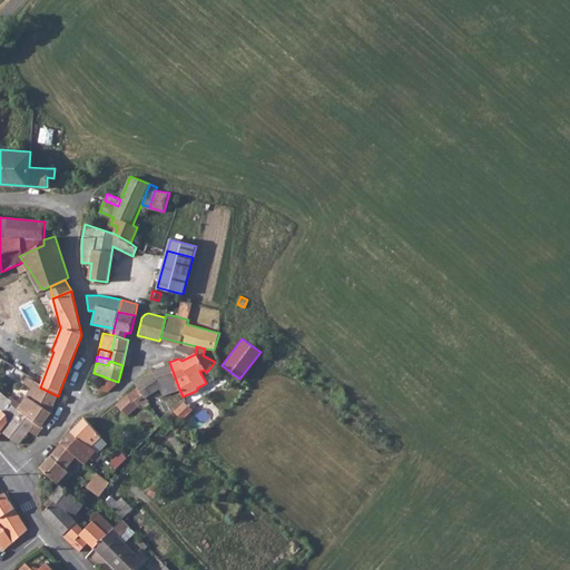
[(159,387),(161,394),(179,389),(178,386),(169,362),(165,364),(172,384),(159,387)]
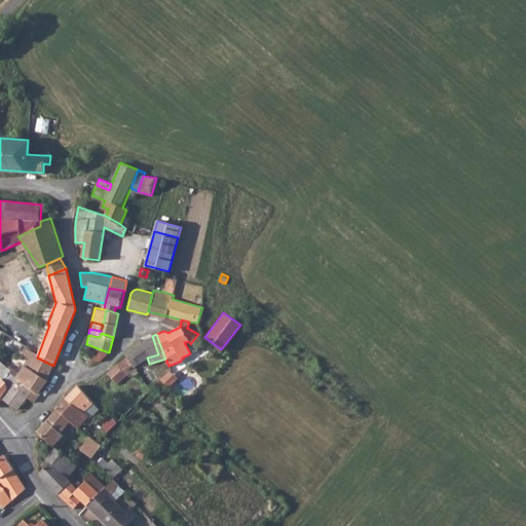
[(158,354),(152,336),(140,340),(142,343),(147,358),(158,354)]
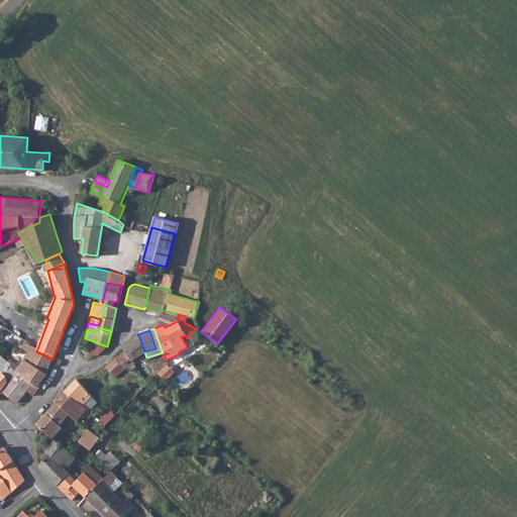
[(132,360),(144,351),(139,337),(122,347),(124,349),(132,360)]
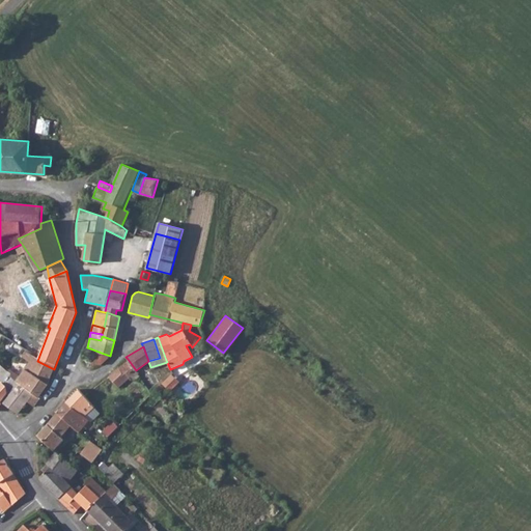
[(90,348),(86,360),(100,364),(104,354),(90,348)]
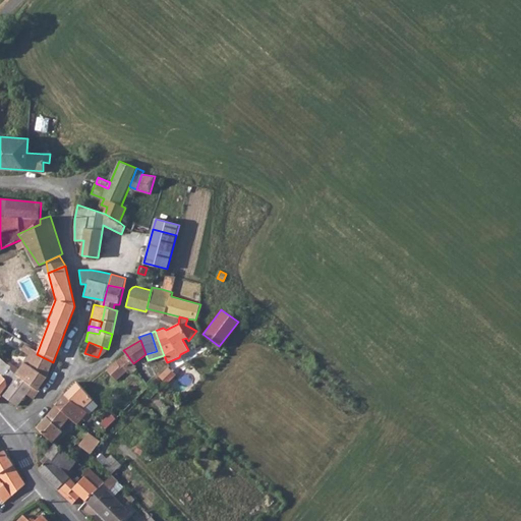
[(19,360),(23,362),(20,366),(15,375),(21,380),(30,387),(24,393),(33,399),(39,389),(47,375),(53,362),(37,354),(27,348),(19,360)]
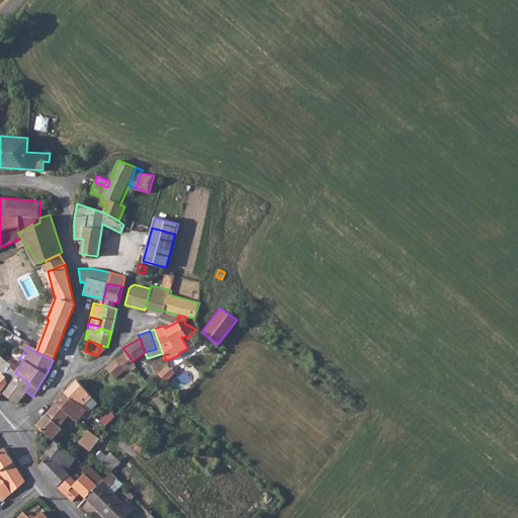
[(134,365),(134,362),(133,361),(124,350),(117,356),(126,367),(130,368),(132,367),(134,365)]
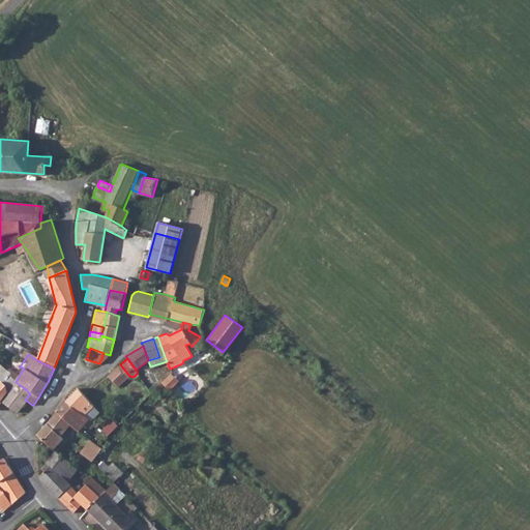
[(120,364),(116,367),(125,379),(129,376),(120,364)]
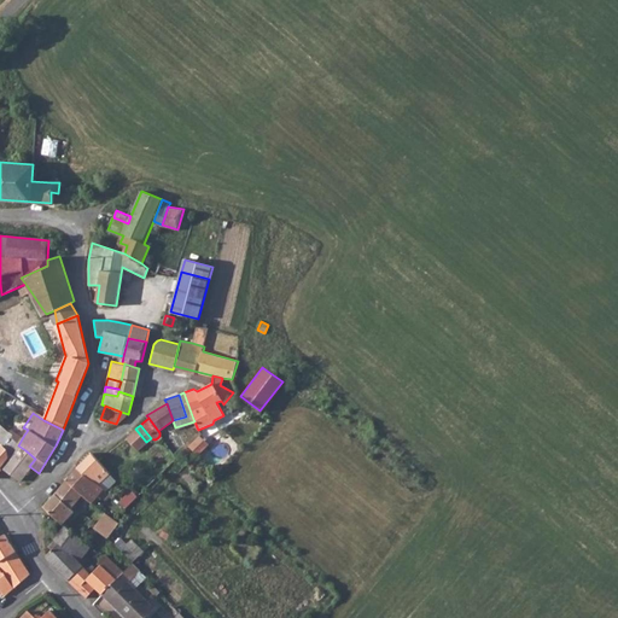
[(0,444),(0,445),(5,449),(13,441),(5,432),(0,427),(0,444)]
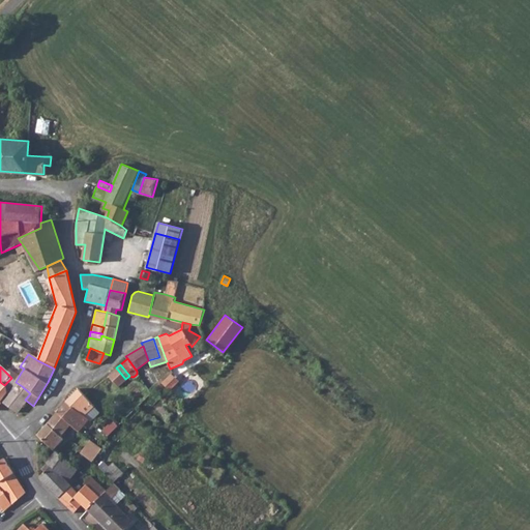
[(107,375),(117,387),(125,379),(116,367),(107,375)]
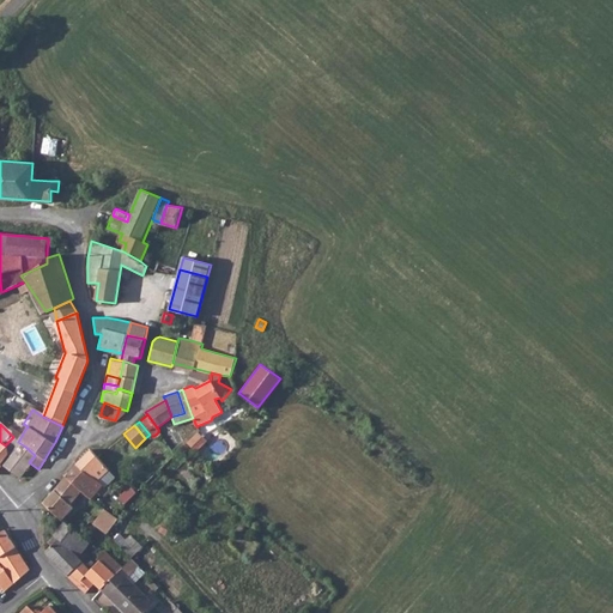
[(188,442),(201,453),(212,438),(199,429),(188,442)]
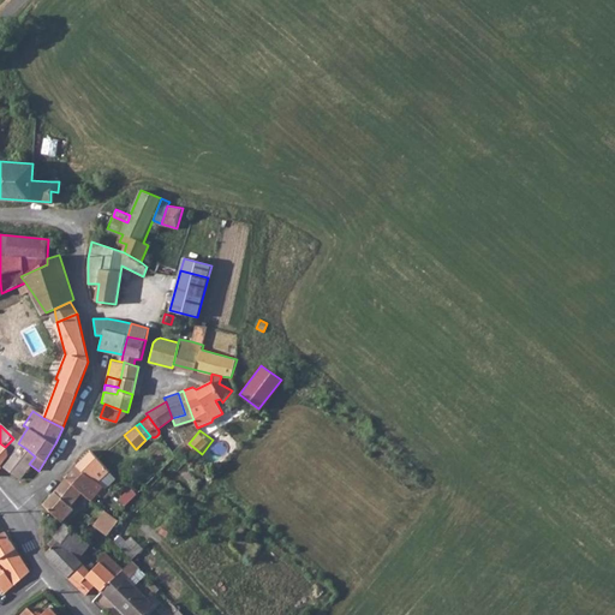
[(18,443),(13,439),(5,447),(0,443),(0,442),(0,467),(10,457),(17,458),(25,448),(18,443)]
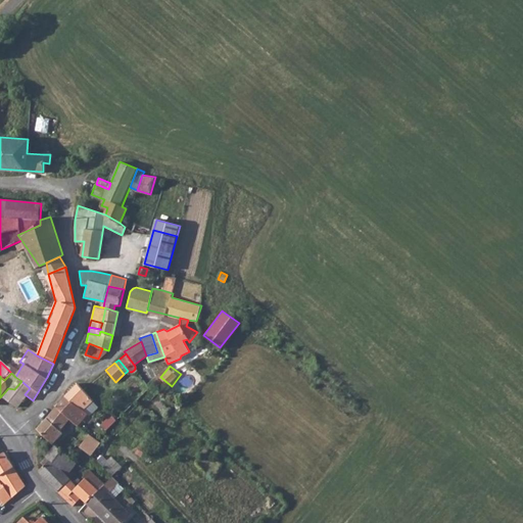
[(30,388),(21,381),(14,389),(8,388),(0,397),(15,408),(25,394),(30,388)]
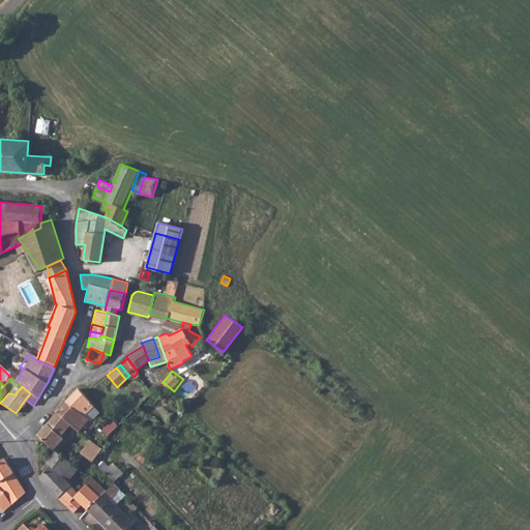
[(88,419),(90,420),(100,410),(83,393),(77,387),(65,400),(88,419)]
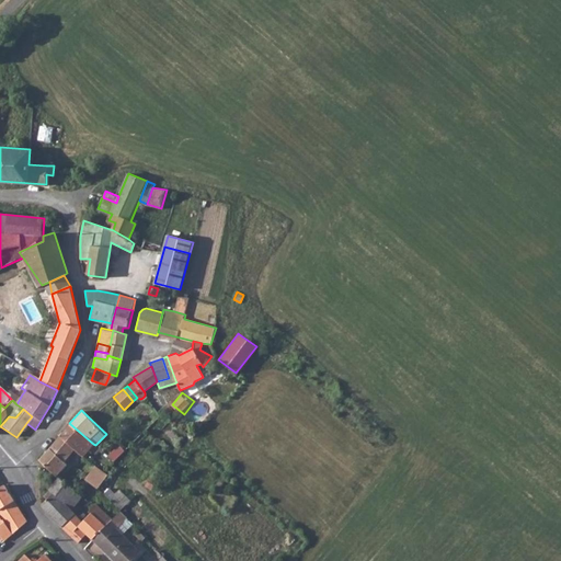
[(73,449),(81,456),(93,444),(69,423),(57,435),(59,436),(73,449)]
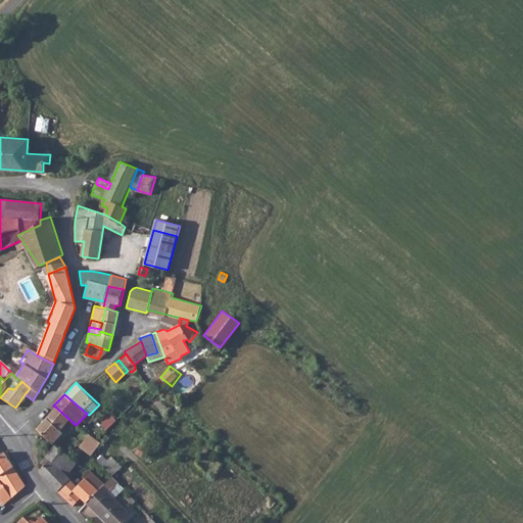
[(62,432),(58,429),(68,419),(55,407),(35,428),(52,443),(53,442),(62,432)]
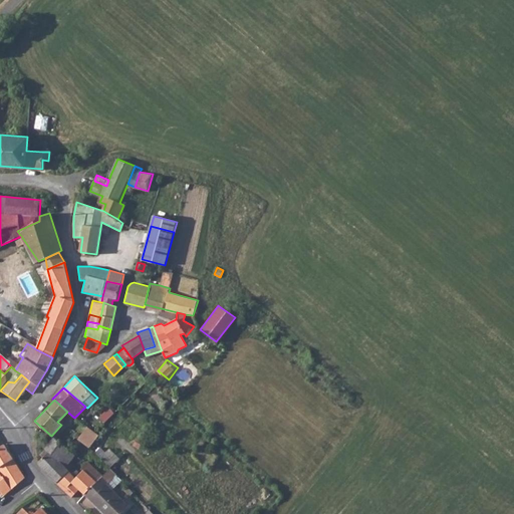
[(107,407),(97,417),(104,423),(113,414),(107,407)]
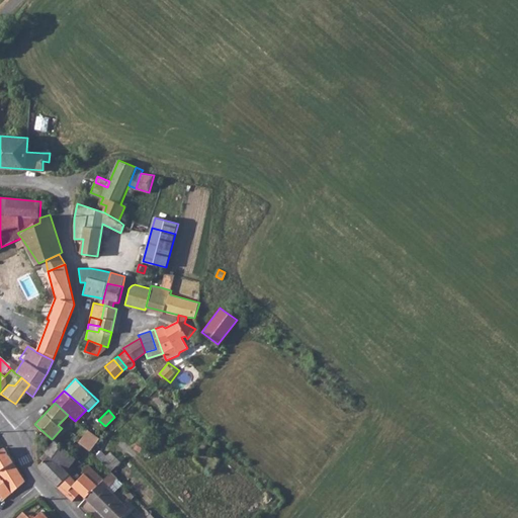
[(85,438),(81,443),(89,450),(97,440),(94,437),(90,442),(85,438)]
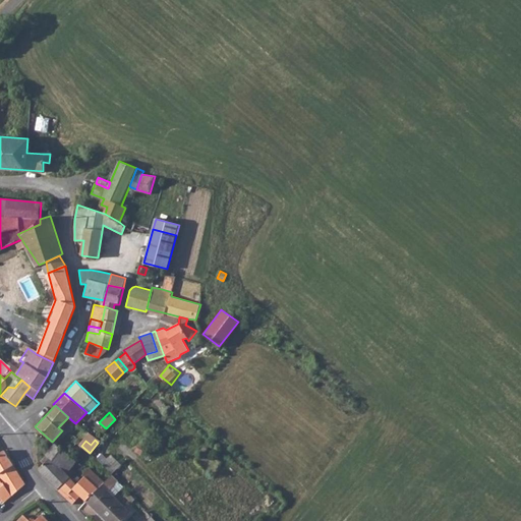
[(64,471),(67,468),(75,460),(73,458),(69,456),(66,453),(54,443),(50,448),(46,453),(48,456),(46,459),(37,467),(37,469),(56,489),(69,476),(68,475),(64,471)]
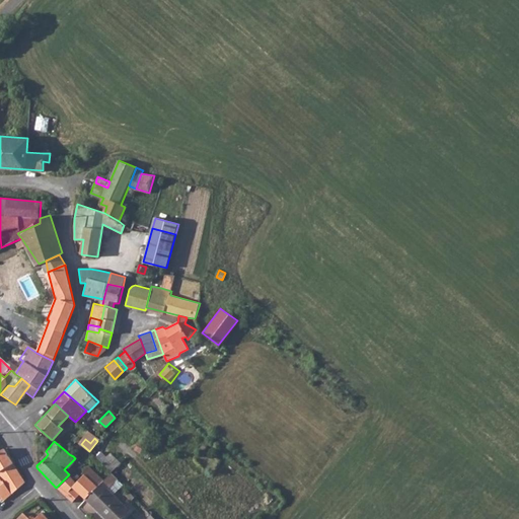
[(3,446),(0,448),(0,493),(4,500),(24,480),(3,446)]
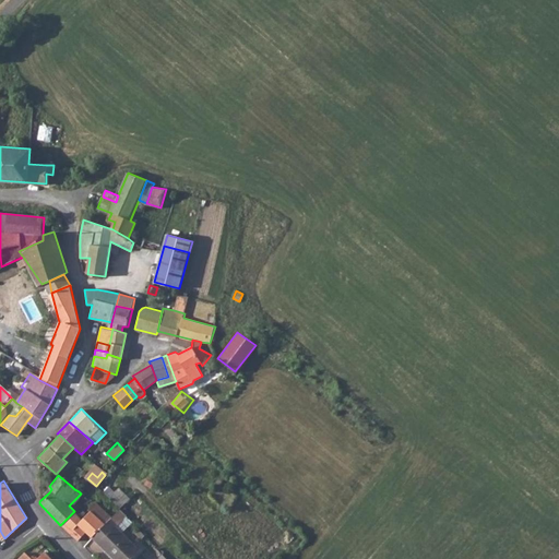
[(92,537),(111,518),(94,501),(79,516),(82,519),(79,523),(92,537)]
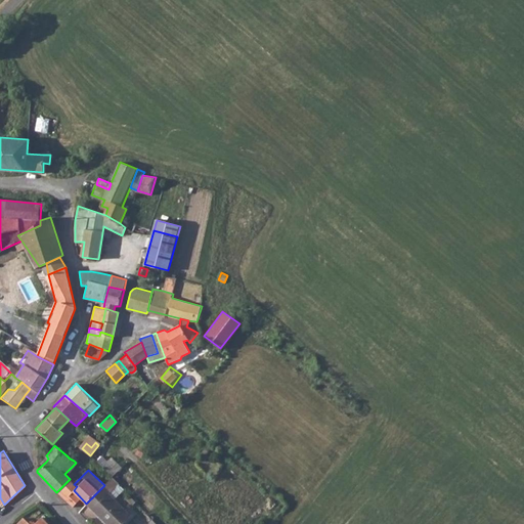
[(108,492),(113,488),(118,483),(112,477),(104,485),(86,504),(106,523),(120,523),(130,515),(115,498),(108,492)]
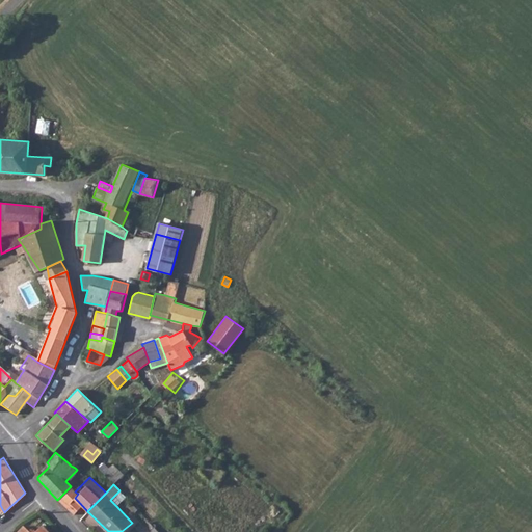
[(57,500),(65,509),(75,498),(78,494),(75,491),(71,486),(57,500)]
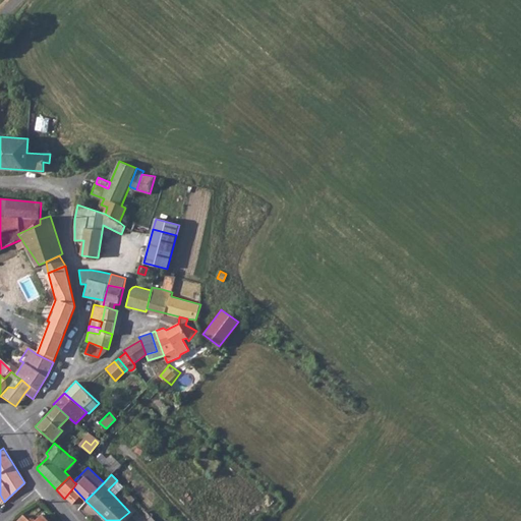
[(114,496),(117,491),(112,485),(108,489),(114,496)]
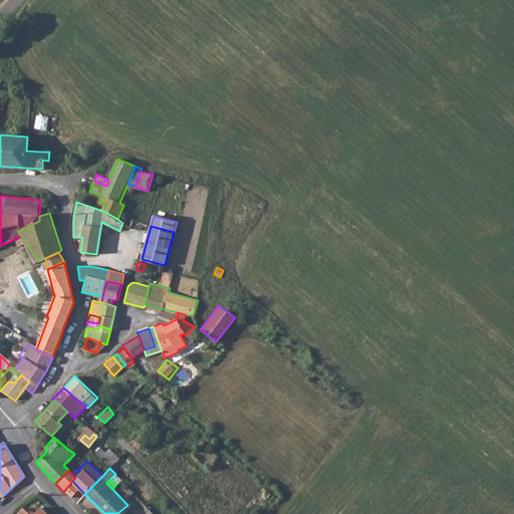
[(123,491),(127,496),(132,492),(127,487),(123,491)]
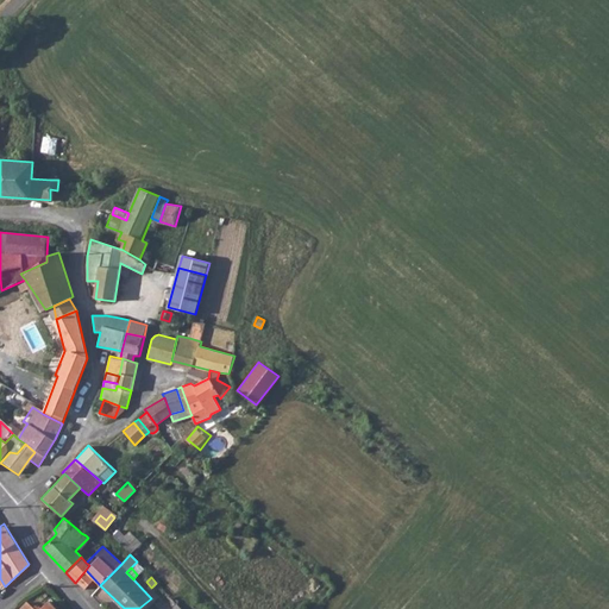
[(163,601),(170,608),(175,603),(169,596),(163,601)]
